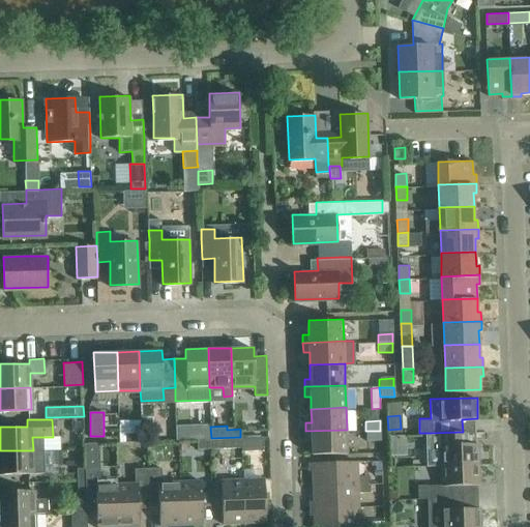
[(347,451),(347,430),(305,431),(306,440),(312,440),(313,452),(347,451)]
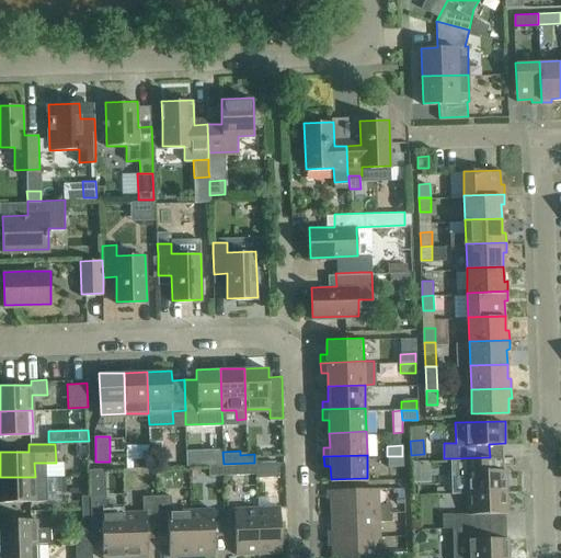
[(132,466),(150,466),(149,456),(132,457),(132,466)]
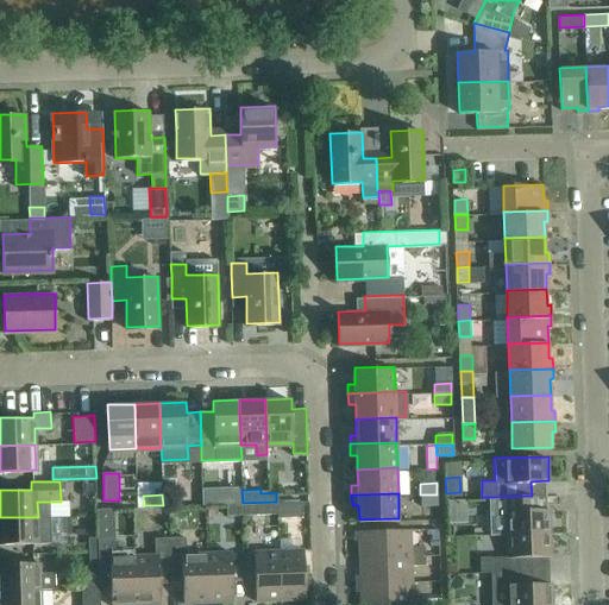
[(437,495),(420,495),(421,506),(438,505),(437,495)]
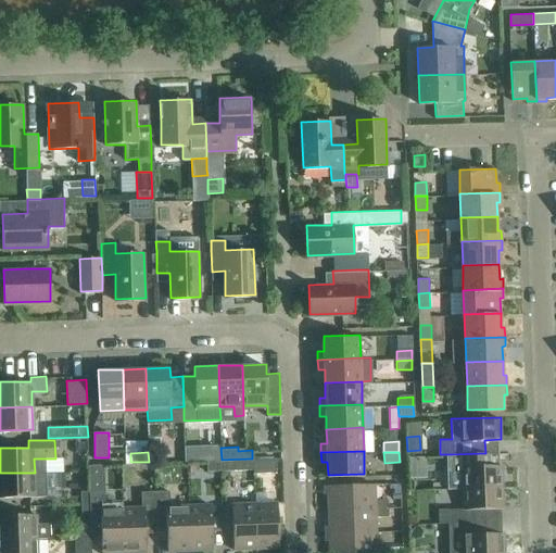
[(485,464),(485,453),(452,454),(453,467),(462,466),(462,488),(503,486),(502,464),(485,464)]
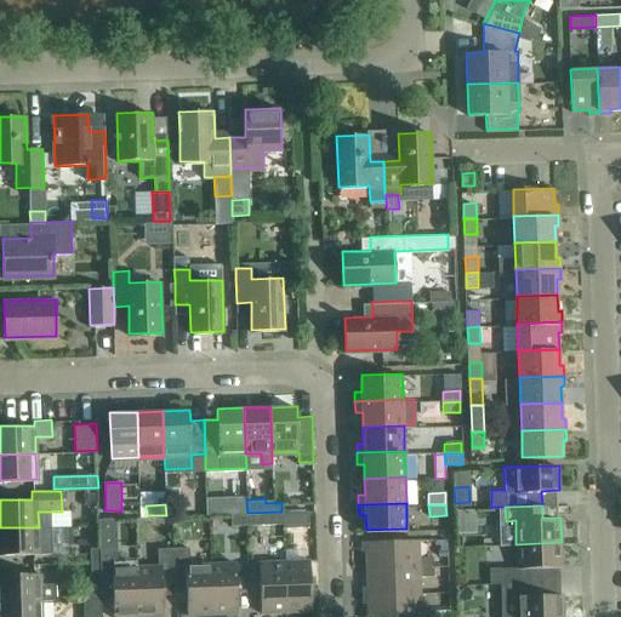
[(307,510),(281,512),(283,525),(283,529),(308,527),(307,510)]
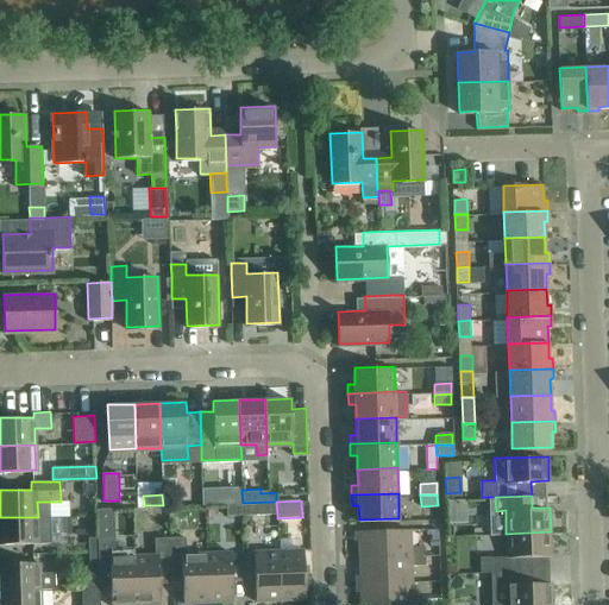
[(243,503),(240,503),(240,515),(277,515),(276,502),(243,503)]
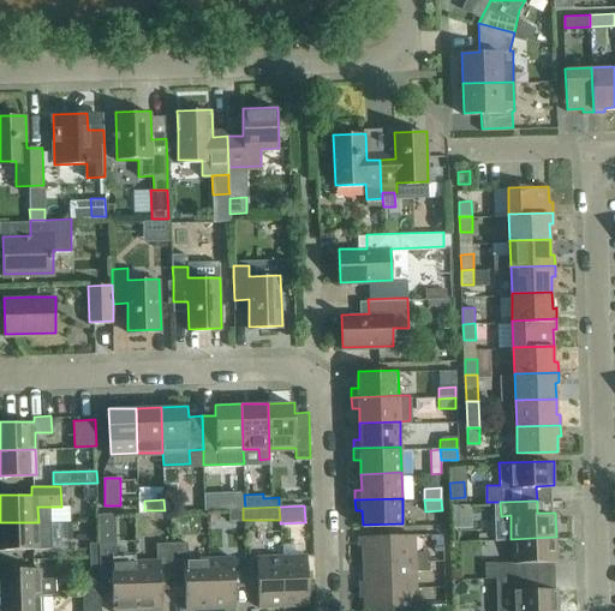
[(243,520),(243,508),(227,508),(228,521),(243,520)]
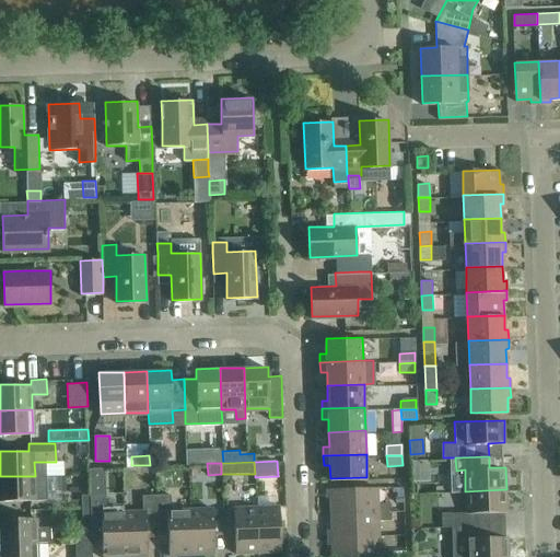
[(89,478),(102,478),(102,466),(89,467),(89,478)]
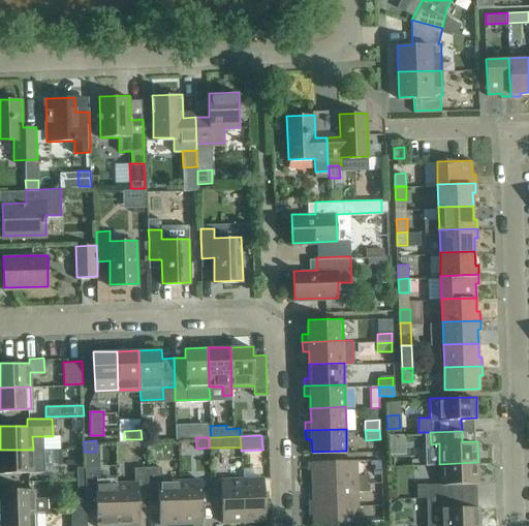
[(33,450),(0,450),(0,471),(34,471),(33,450)]
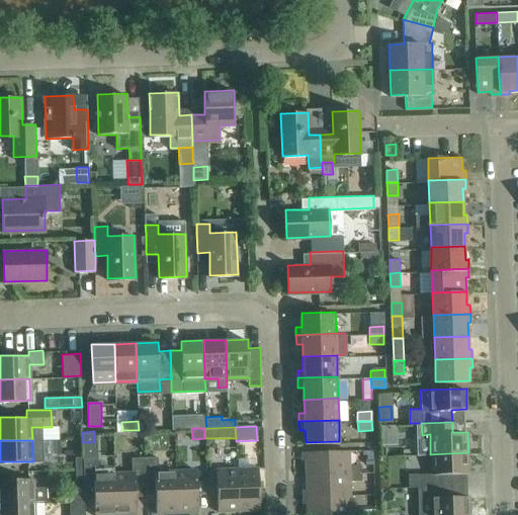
[(307,473),(361,471),(361,464),(350,464),(349,449),(306,450),(307,473)]
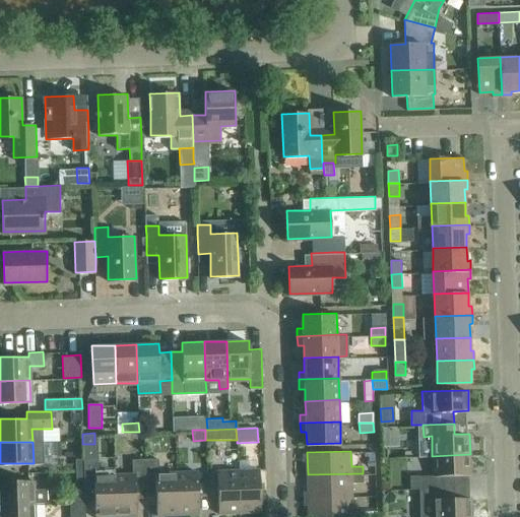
[(470,454),(432,456),(433,474),(417,474),(418,488),(425,488),(456,487),(455,474),(470,474),(470,454)]
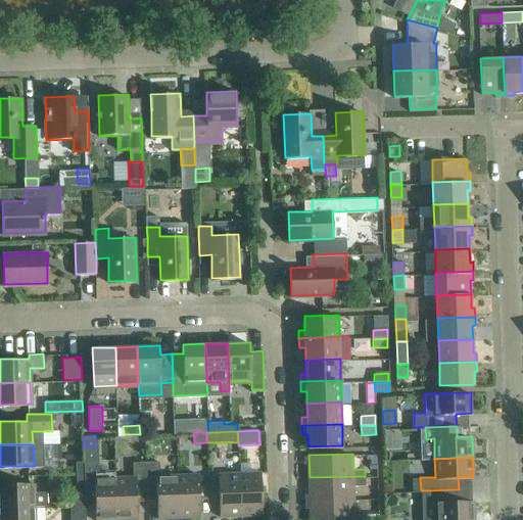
[(134,477),(115,477),(116,519),(139,518),(138,488),(147,488),(146,460),(133,461),(134,477)]
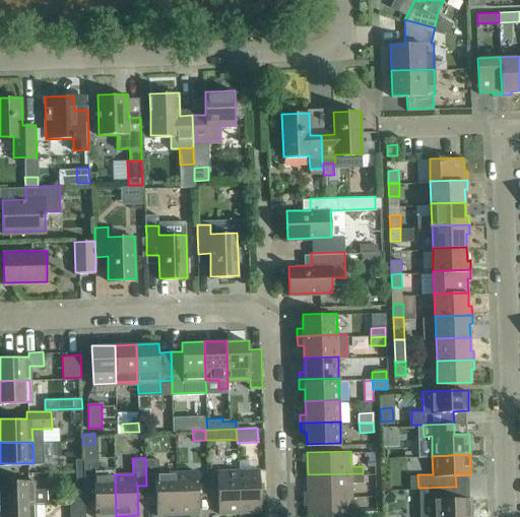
[(158,457),(145,457),(146,486),(155,486),(156,514),(177,513),(176,472),(159,473),(158,457)]
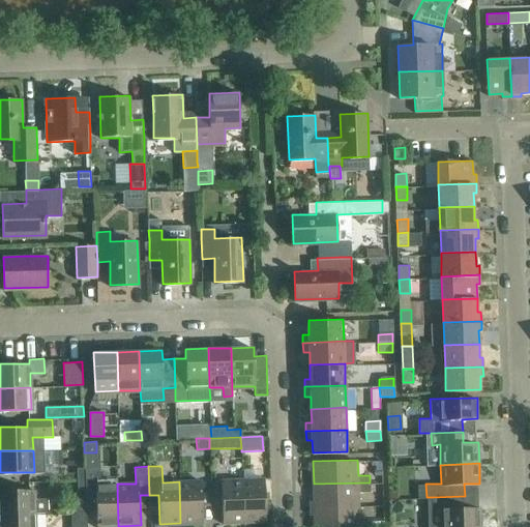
[(265,477),(242,478),(243,521),(266,521),(265,477)]
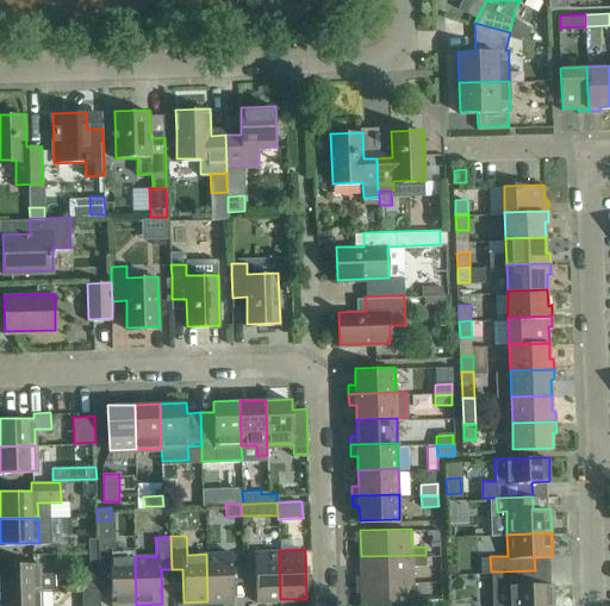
[(280,599),(279,550),(255,551),(256,600),(280,599)]
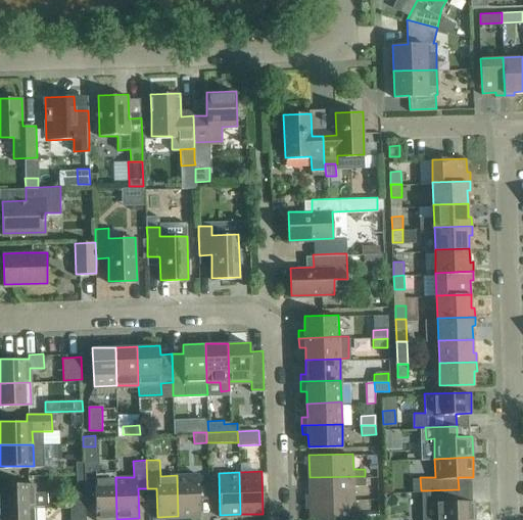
[(177,475),(178,516),(200,516),(199,475),(177,475)]
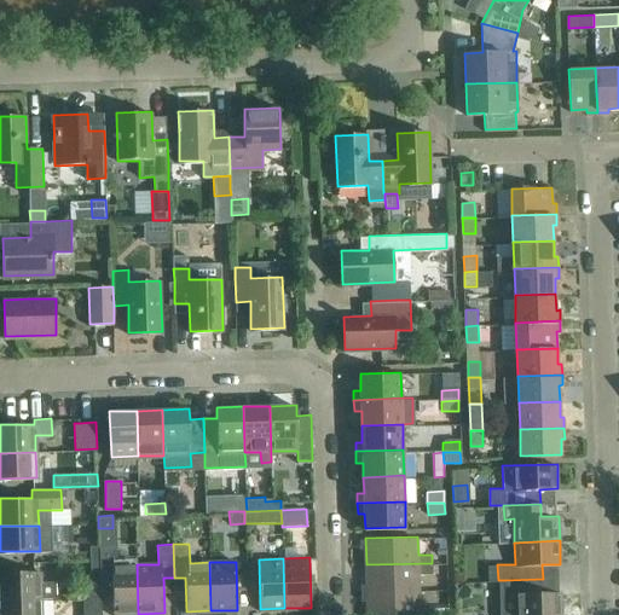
[(487,562),(489,580),(498,580),(497,564),(497,562),(487,562)]
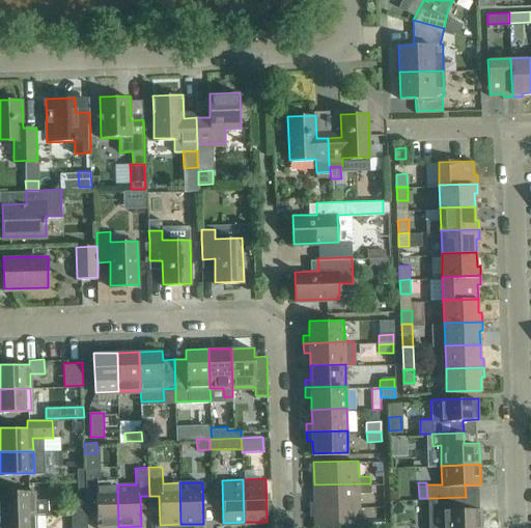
[(370,483),(314,484),(314,507),(360,506),(359,493),(370,493),(370,483)]
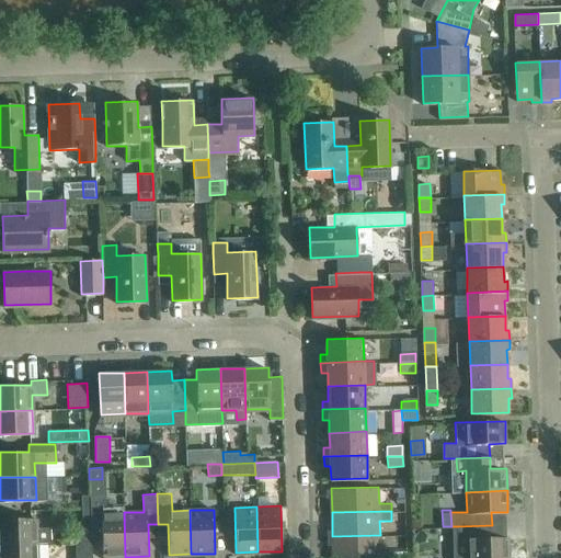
[(125,557),(124,512),(101,513),(103,557),(125,557)]
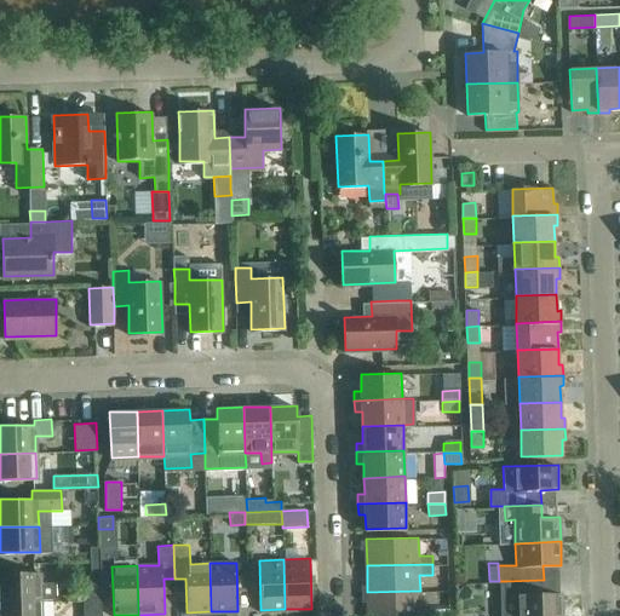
[(0,600),(41,599),(56,599),(56,582),(41,582),(41,571),(0,573),(0,600)]
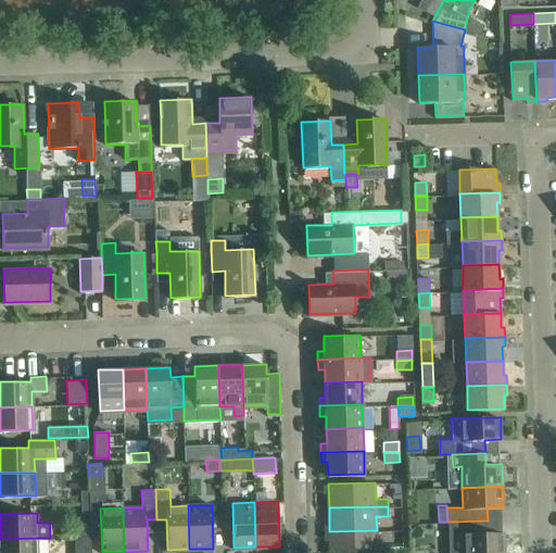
[(488,520),(454,522),(455,552),(504,552),(504,531),(488,532),(488,520)]
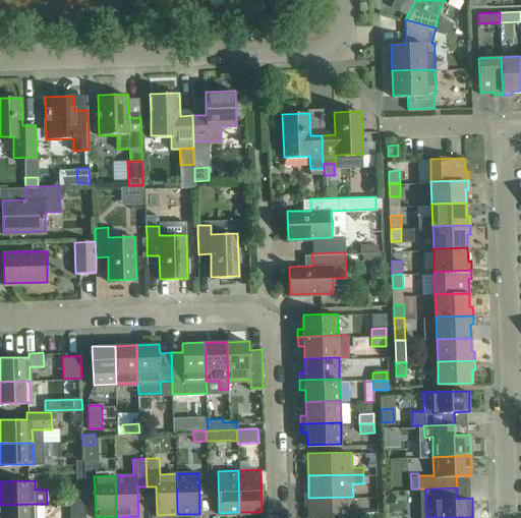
[(353,497),(308,498),(308,517),(364,517),(364,510),(353,510),(353,497)]
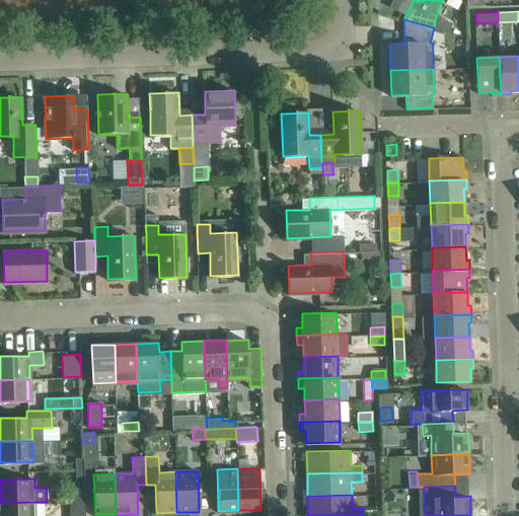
[(70,501),(70,508),(70,515),(85,515),(85,500),(70,501)]
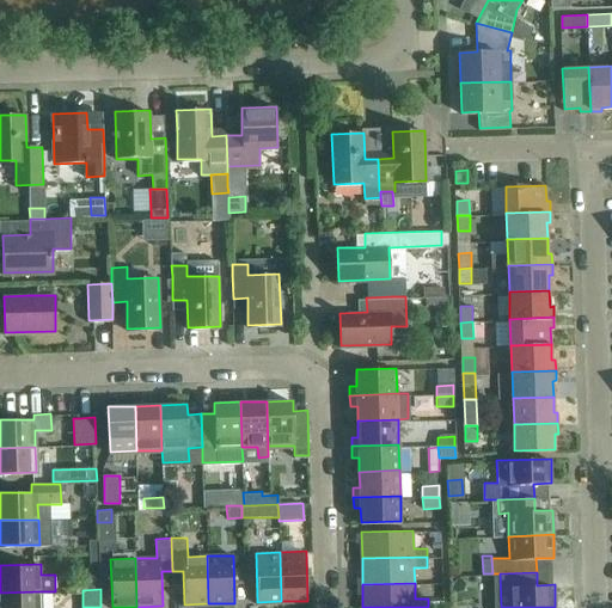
[(41,607),(41,591),(0,593),(0,607),(41,607)]
